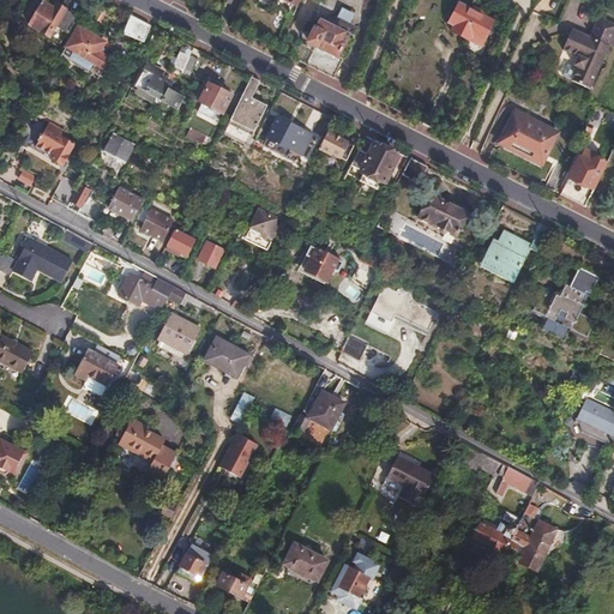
[(275,0),(296,10),(299,0),(259,0),(262,6),(268,8),(274,6),(275,0)]
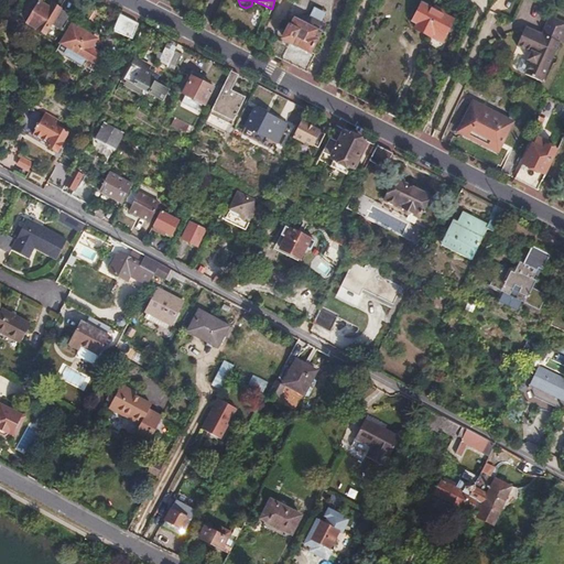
[(26,22),(44,32),(51,21),(61,28),(69,14),(52,3),(49,8),(39,1),(26,22)]
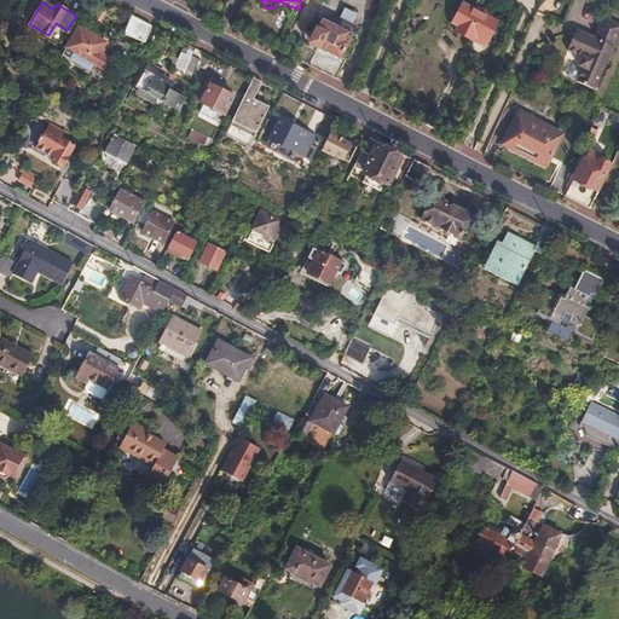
[(474,7),(462,1),(452,19),(457,22),(453,29),(484,44),(496,19),(485,13),(486,10),(475,5),(474,7)]
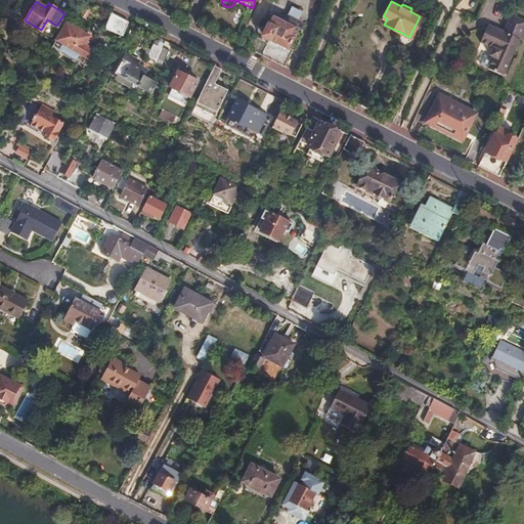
[(288,47),(301,23),(296,20),(301,11),(292,7),(287,17),(280,14),(277,18),(273,17),(270,24),(269,24),(263,34),(288,47)]
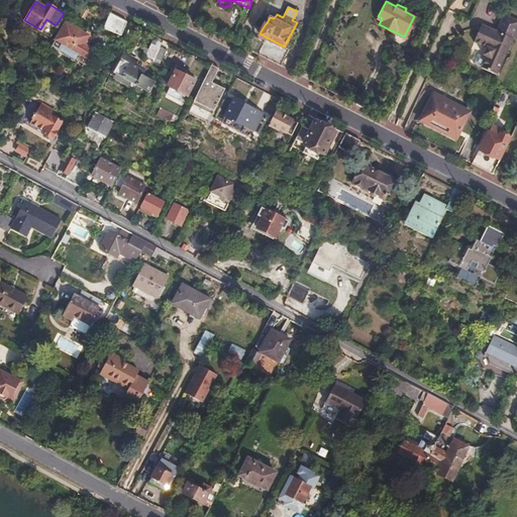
[(120,32),(125,20),(109,12),(103,27),(119,34),(120,32)]
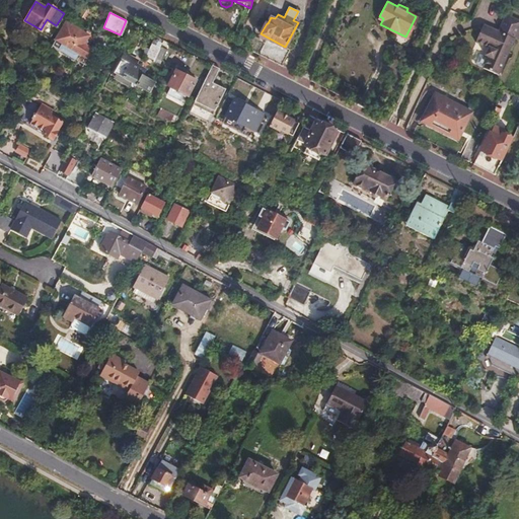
[(472,42),(486,49),(483,55),(488,58),(482,70),(497,76),(517,33),(518,33),(518,22),(504,15),(497,31),(480,24),(472,42)]
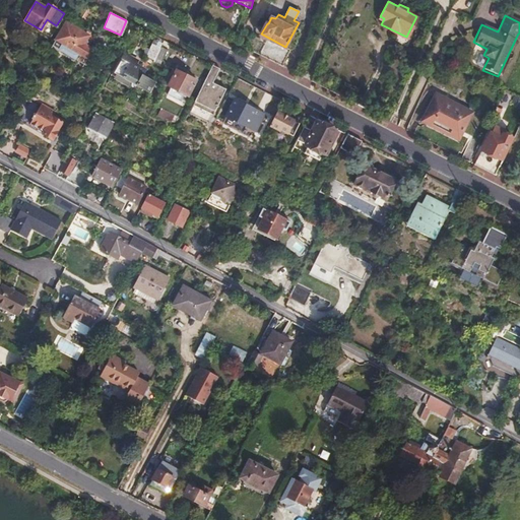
[(69,49),(67,54),(87,65),(94,51),(82,45),(87,36),(65,22),(52,45),(58,49),(61,44),(69,49)]
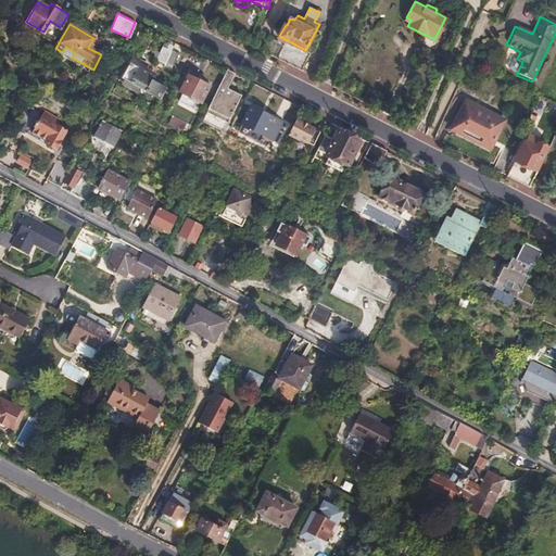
[(62,52),(72,58),(74,52),(65,47),(62,52)]
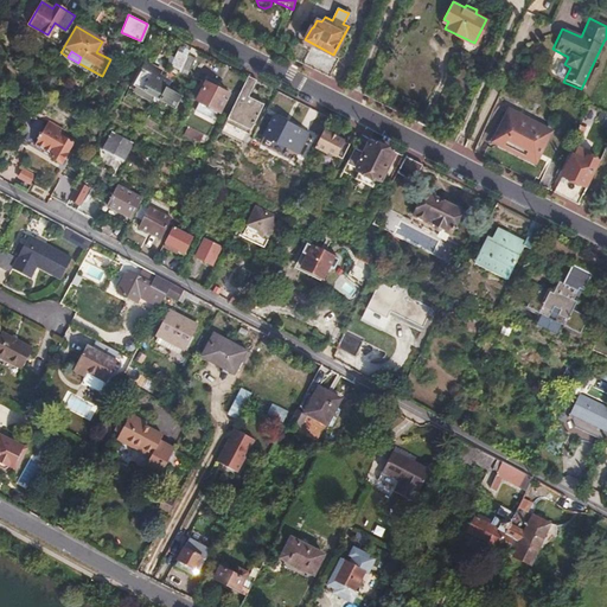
[(180,69),(186,55),(178,51),(172,63),(180,69)]
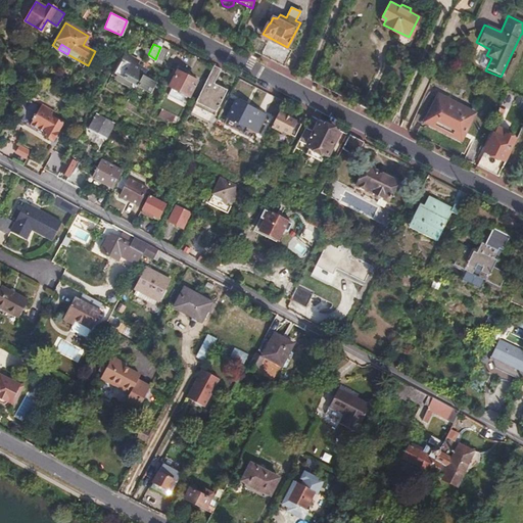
[(167,51),(160,47),(155,59),(161,62),(167,51)]
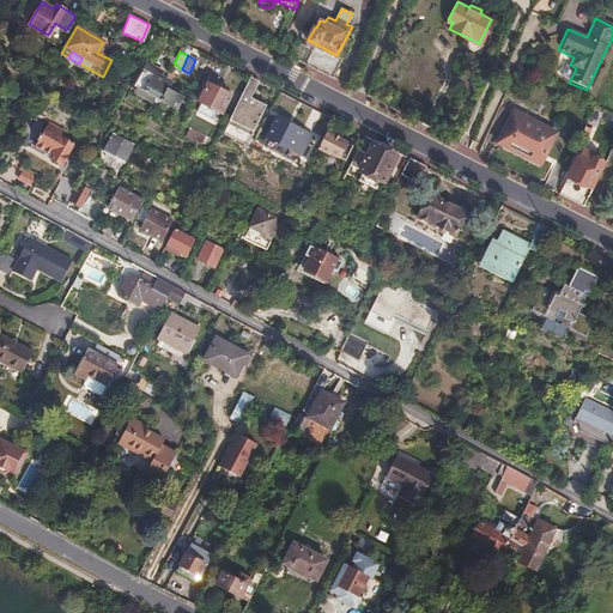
[(162,71),(146,62),(135,85),(158,96),(167,80),(158,77),(162,71)]
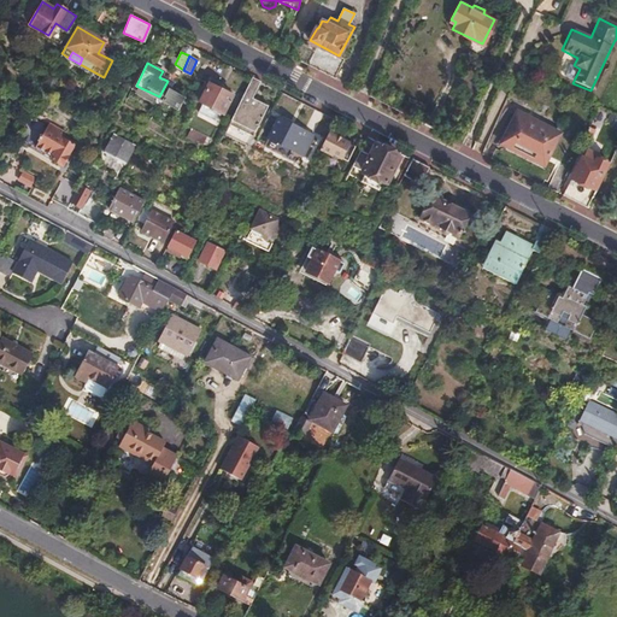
[(252,97),(260,81),(252,76),(223,134),(246,146),(268,105),(252,97)]
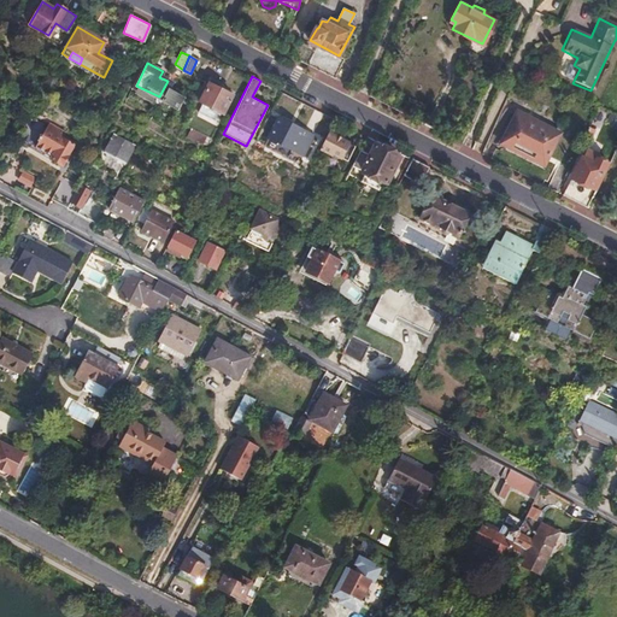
[(224,92),(209,83),(199,103),(223,115),(233,95),(231,95),(233,93),(225,89),(224,92)]
